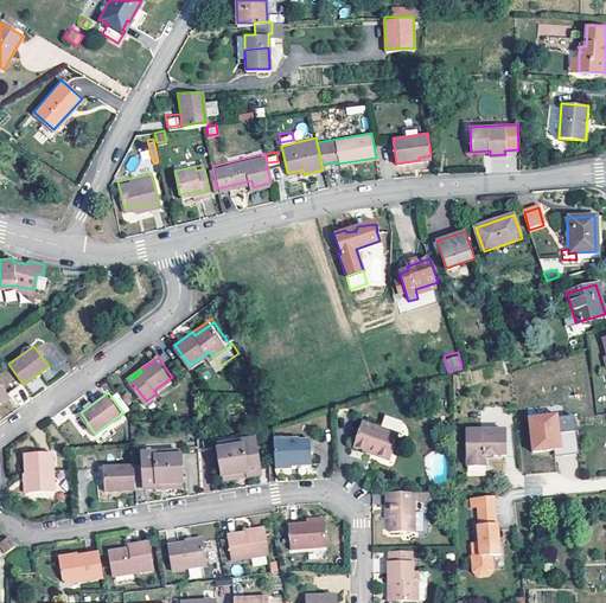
[(0,412),(12,403),(7,396),(0,401),(0,412)]
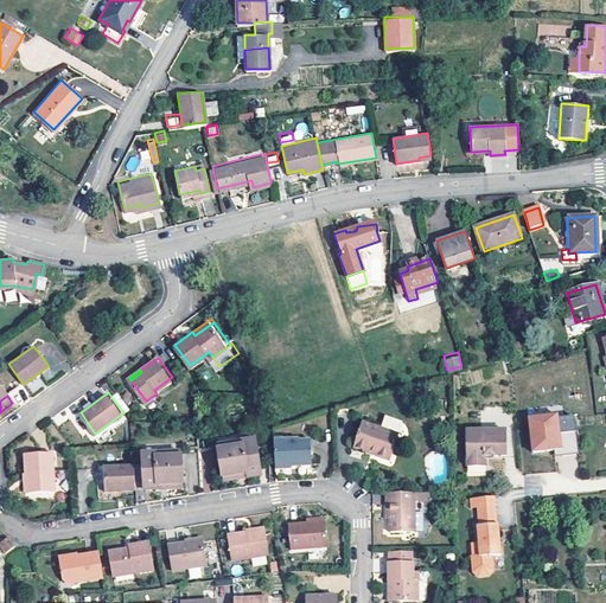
[(535,405),(537,419),(528,421),(530,441),(552,438),(559,437),(560,444),(576,442),(573,414),(555,415),(553,403),(535,405)]
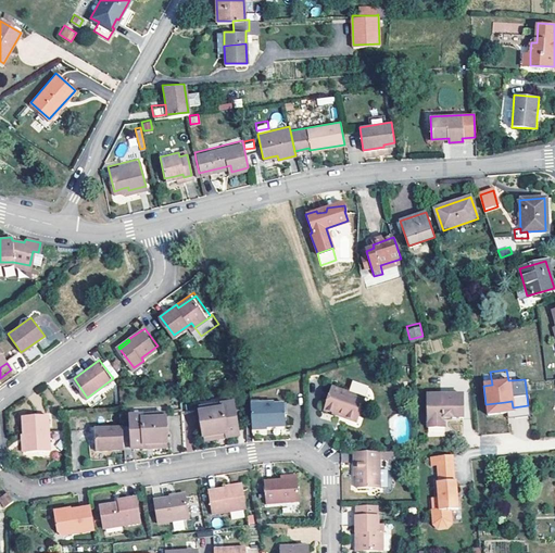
[(349,384),(347,391),(362,397),(365,389),(349,384)]
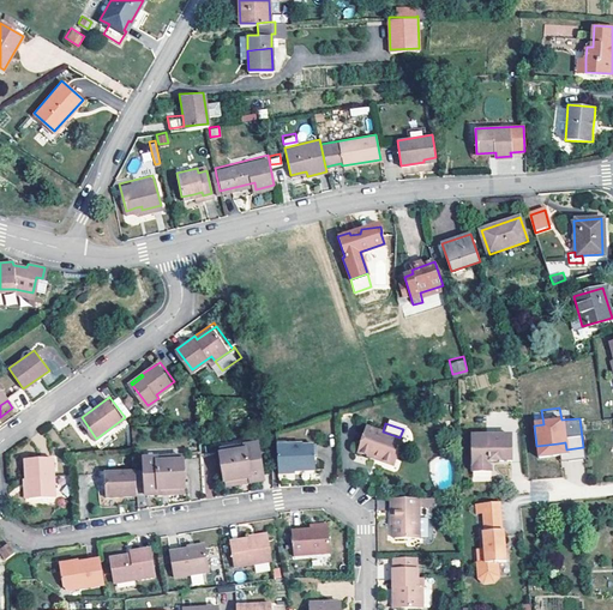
[(400,438),(383,432),(367,427),(359,451),(368,454),(370,451),(379,454),(378,458),(391,461),(400,438)]
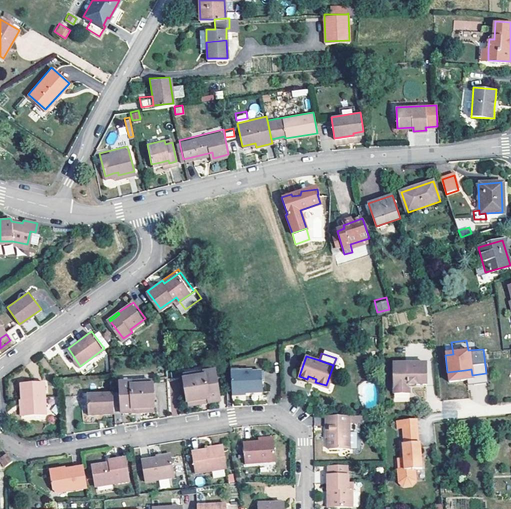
[(391,361),(392,392),(408,391),(408,383),(407,379),(415,379),(415,382),(424,382),(423,360),(391,361)]
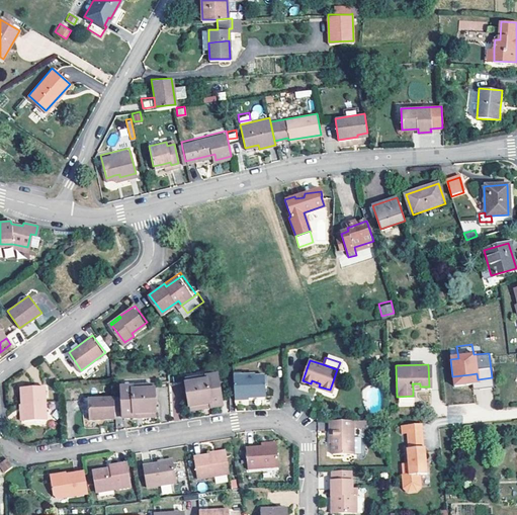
[(208,379),(187,383),(191,406),(212,402),(213,405),(224,403),(219,373),(208,375),(208,379)]
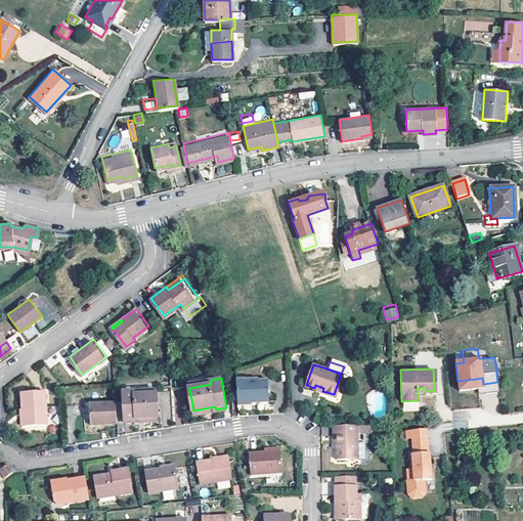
[(270,378),(238,379),(240,400),(270,399),(270,378)]
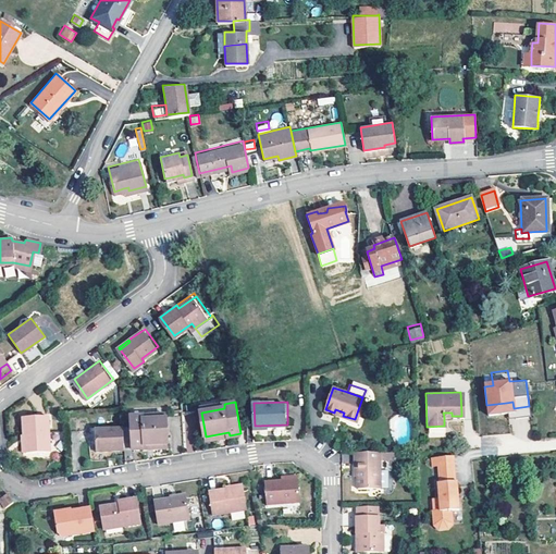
[(22,415),(23,434),(25,433),(25,451),(49,450),(47,414),(22,415)]
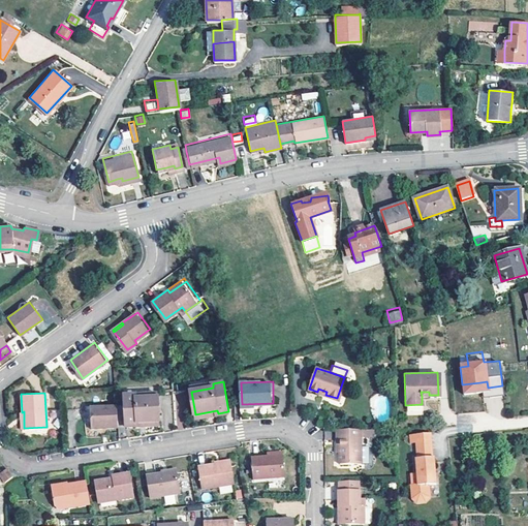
[(137,422),(159,420),(158,397),(136,398),(136,394),(125,395),(127,426),(137,425),(137,422)]
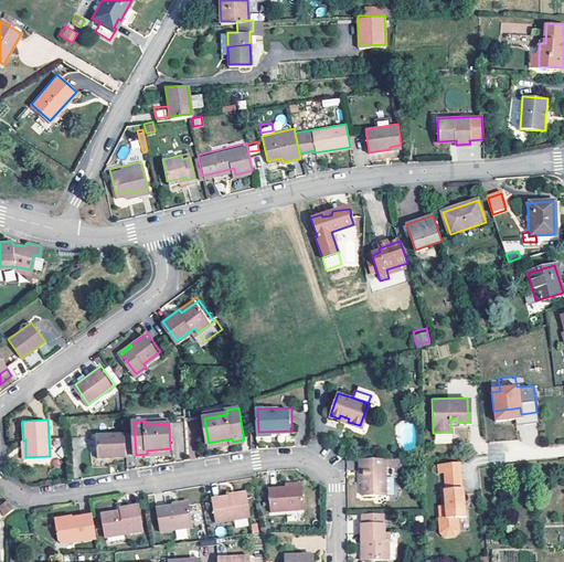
[(98,456),(127,455),(126,431),(97,433),(98,456)]
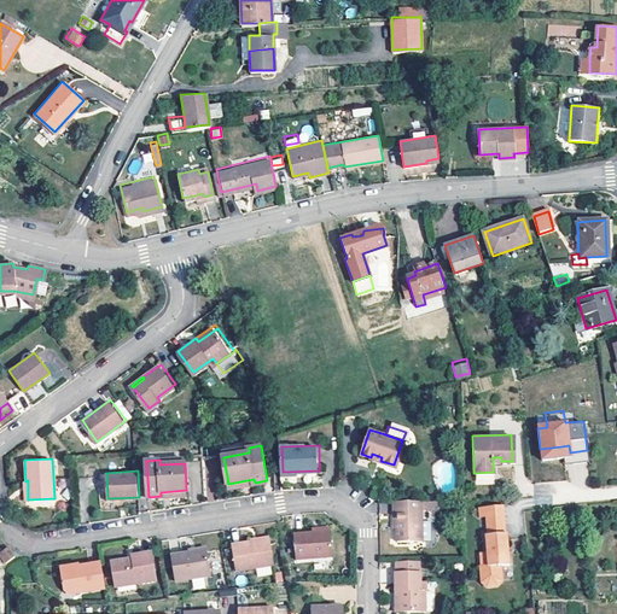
[(395,510),(395,526),(395,539),(419,538),(419,515),(419,509),(419,500),(393,501),(393,510),(395,510)]
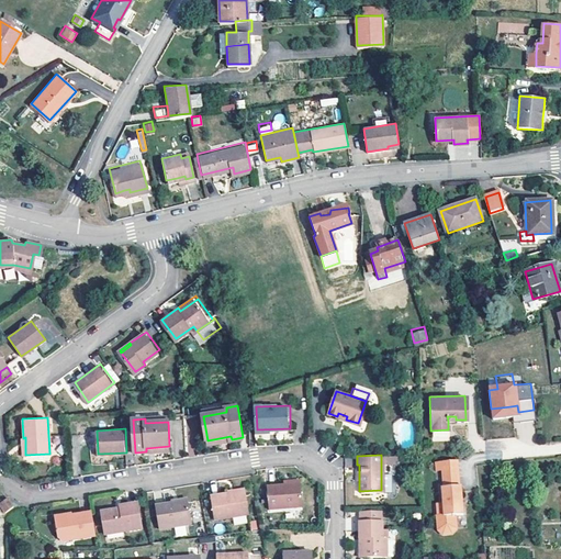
[(455,513),(462,512),(460,483),(458,483),(457,467),(456,467),(455,458),(440,459),(440,469),(442,484),(440,485),(441,502),(442,514),(437,514),(435,514),(437,528),(441,532),(451,530),(456,526),(455,513)]
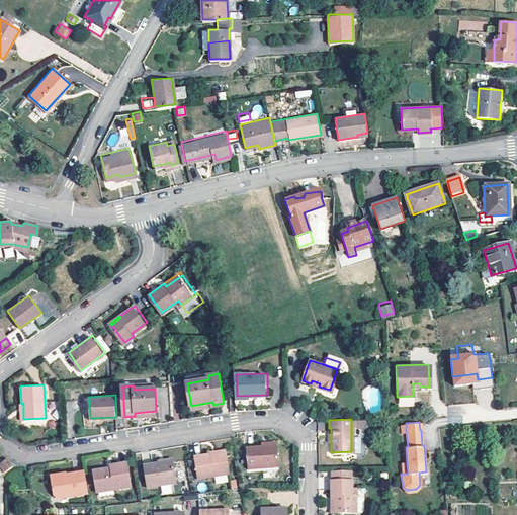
[(262,444),(246,445),(247,466),(278,464),(277,443),(262,444)]
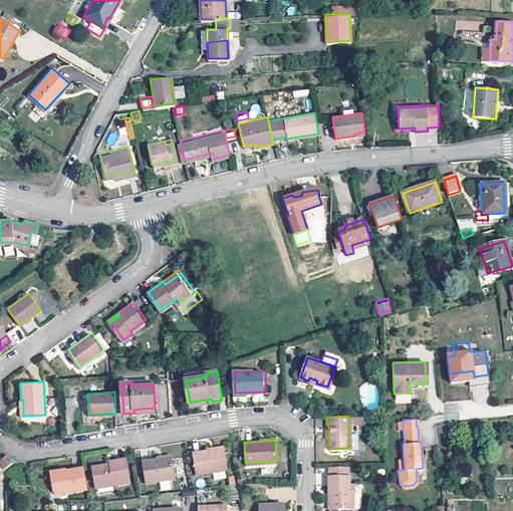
[(212,450),(212,449),(195,451),(199,473),(230,468),(228,448),(212,450)]
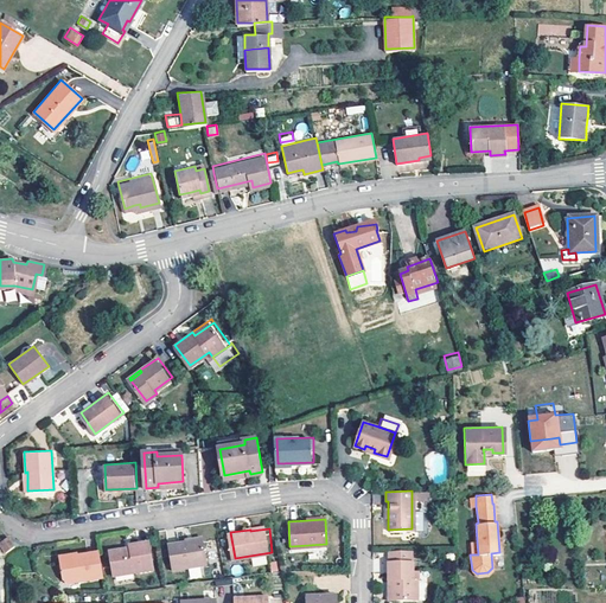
[(6,534),(0,538),(0,545),(4,550),(12,543),(6,534)]
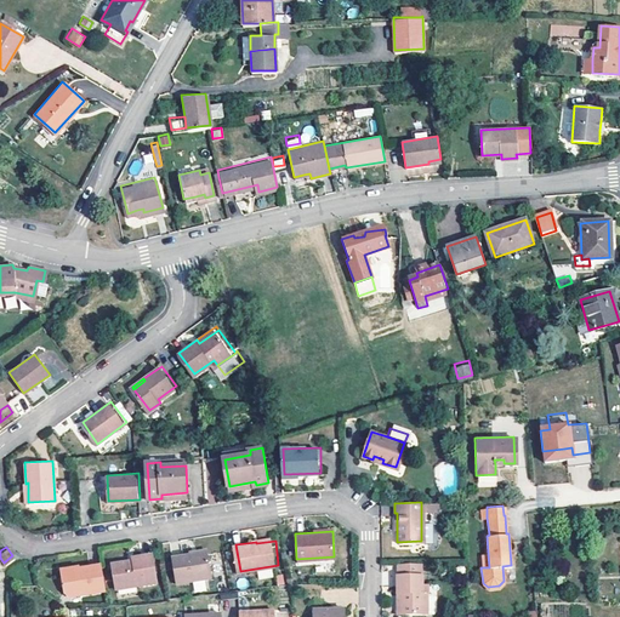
[(136,554),(136,556),(137,560),(119,564),(123,584),(159,580),(155,552),(136,554)]
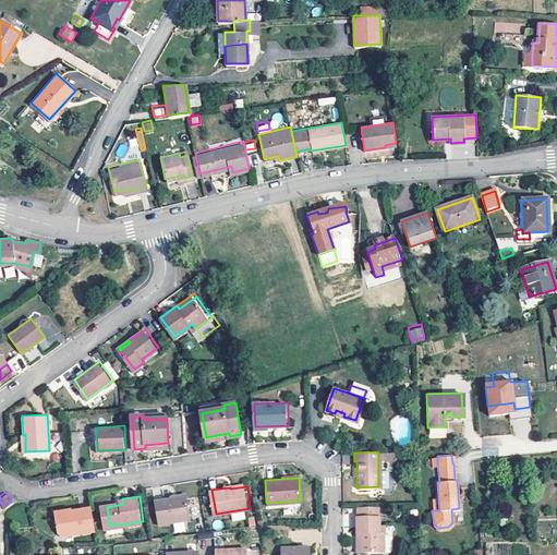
[(173,498),(173,496),(156,499),(159,522),(191,517),(189,496),(173,498)]
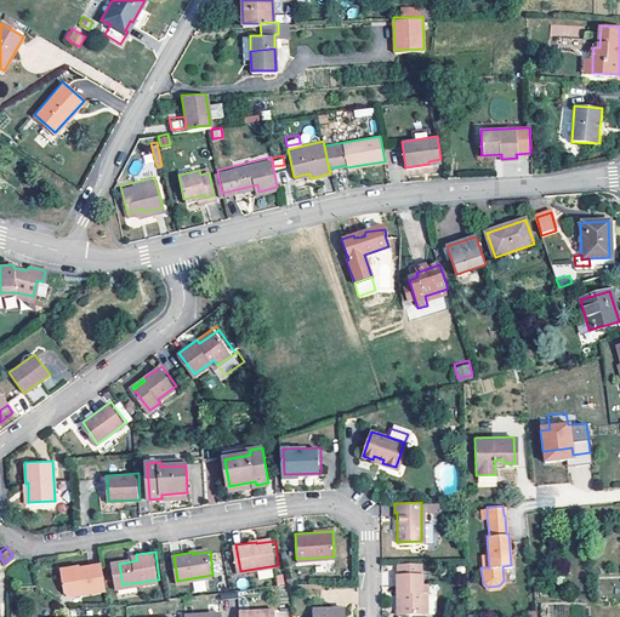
[(103,561),(81,565),(81,567),(62,570),(66,589),(70,594),(108,589),(103,561)]
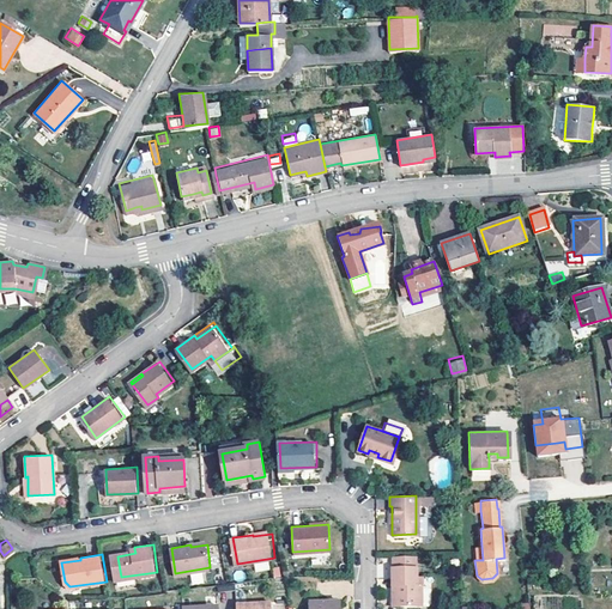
[(395,585),(395,606),(420,604),(420,586),(420,583),(417,583),(416,573),(416,555),(408,555),(408,566),(393,566),(391,566),(391,585),(395,585)]
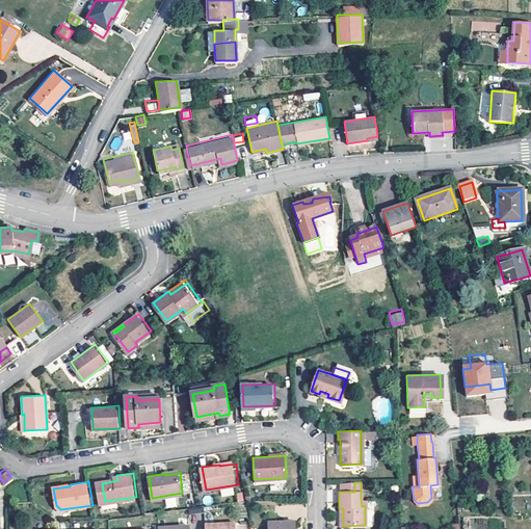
[(341,492),(354,492),(354,482),(341,483),(341,492)]
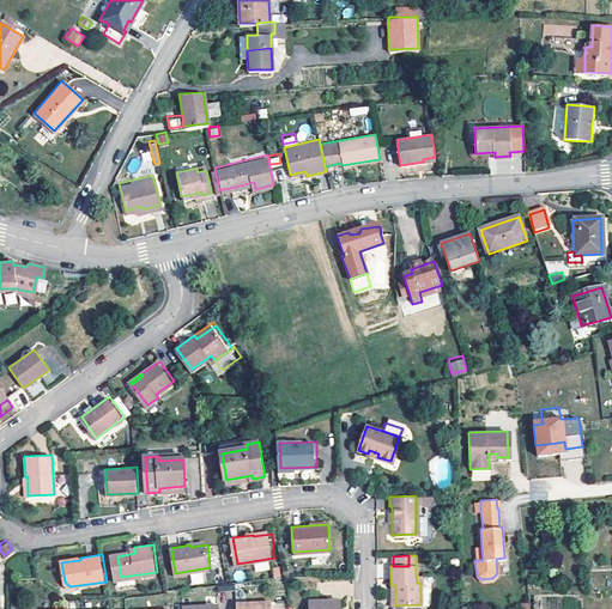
[(340,608),(340,598),(311,598),(310,608),(340,608)]
